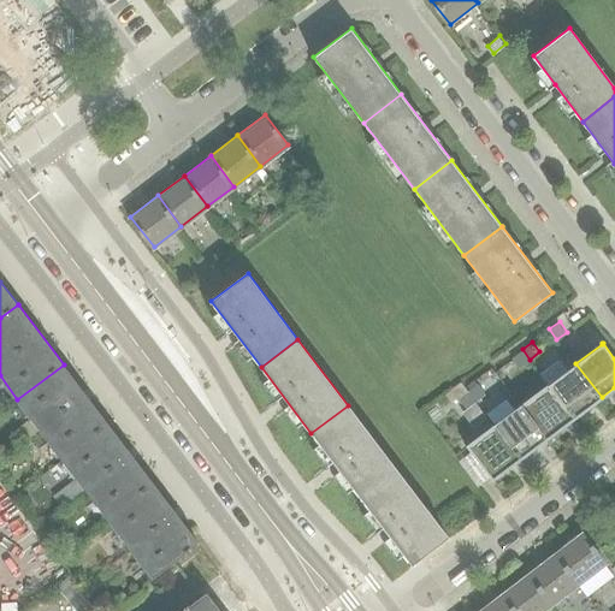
[(522,349),(513,356),(520,367),(530,360),(522,349)]
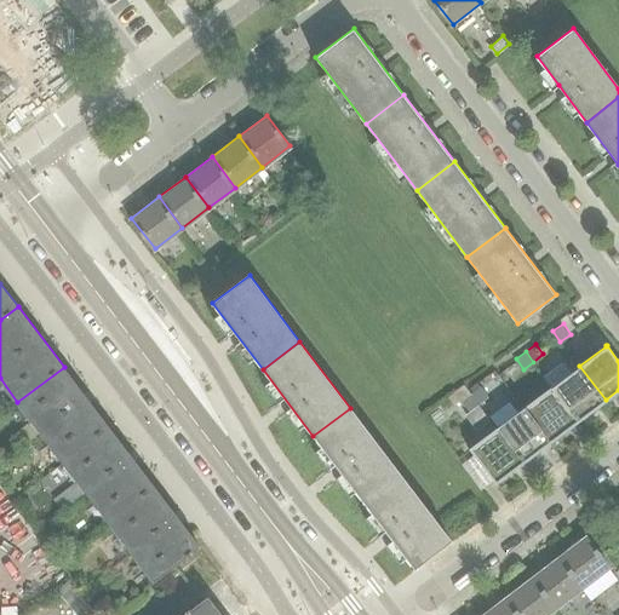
[(552,386),(578,420),(606,400),(579,366),(552,386)]
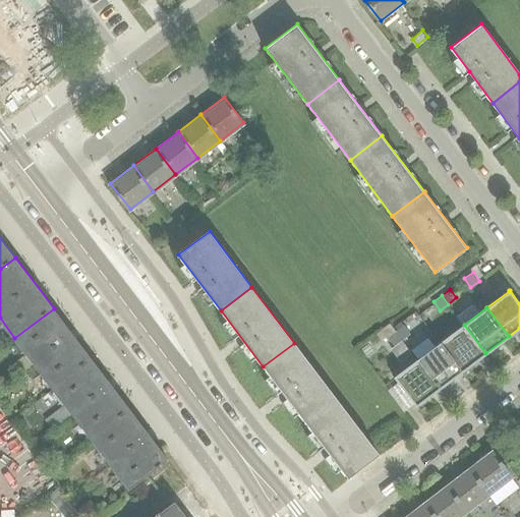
[(92,358),(54,308),(14,338),(53,388),(92,358)]
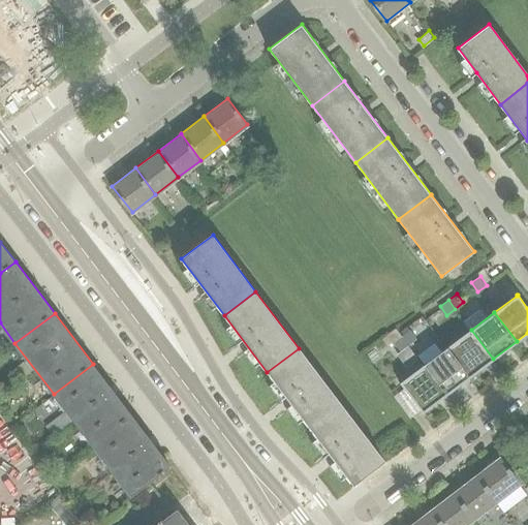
[(409,343),(417,337),(411,328),(402,335),(409,343)]
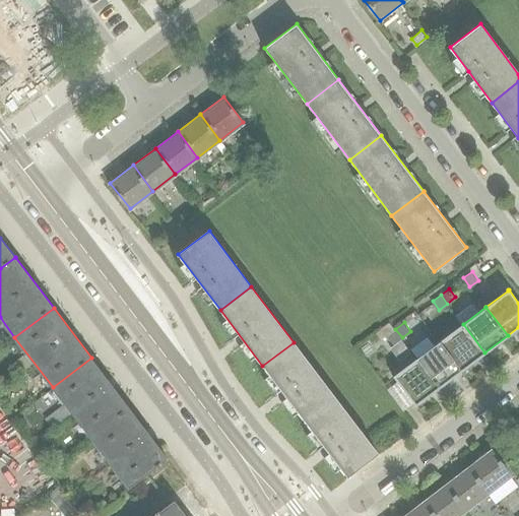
[(440,341),(461,370),(484,352),(463,324),(440,341)]
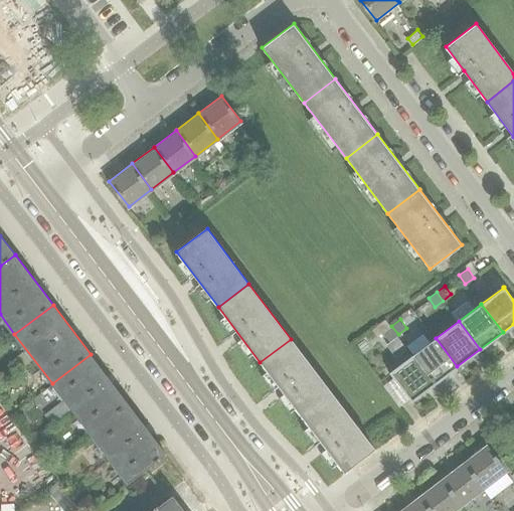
[(391,326),(384,332),(383,332),(390,340),(398,334),(391,326)]
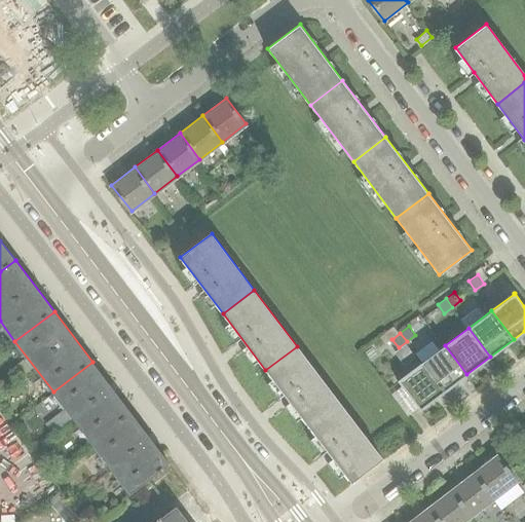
[(422,363),(444,392),(466,374),(445,345),(422,363)]
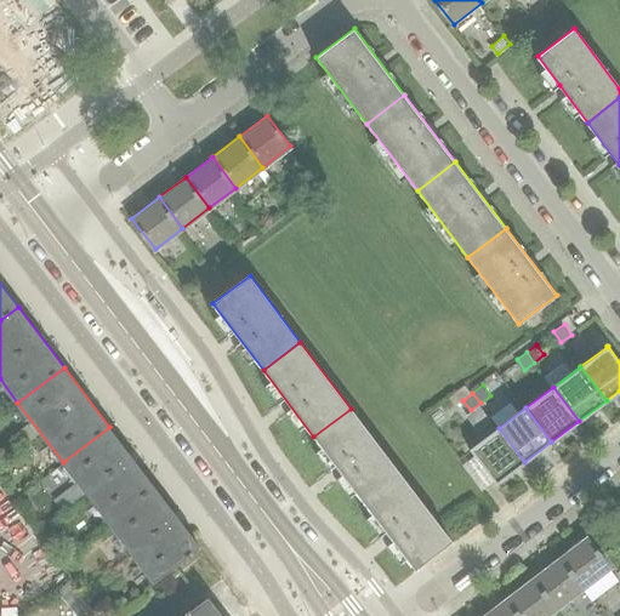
[(364,503),(402,475),(351,409),(313,437),(364,503)]
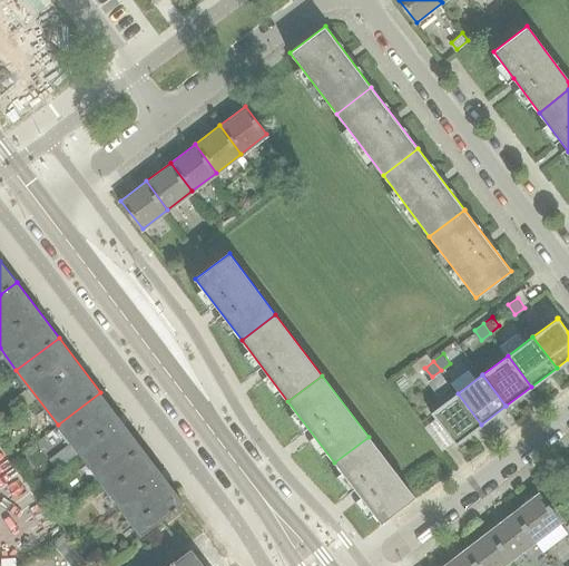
[(58,425),(99,480),(143,447),(100,392),(58,425)]
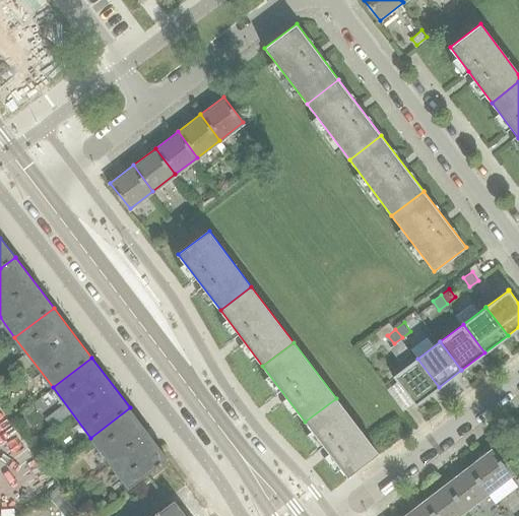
[(395,375),(394,376),(415,404),(439,387),(417,359),(395,375)]
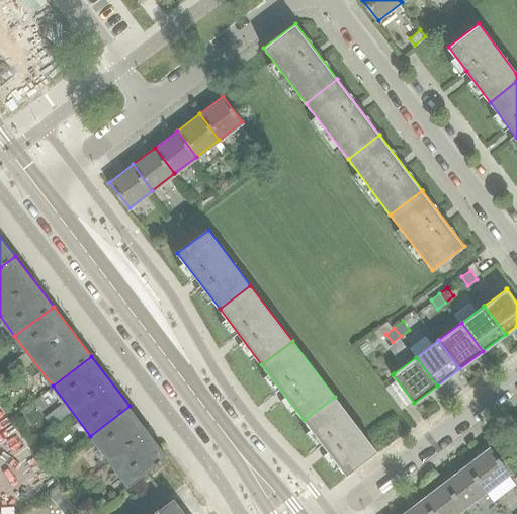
[(376,452),(335,397),(304,420),(346,476),(376,452)]
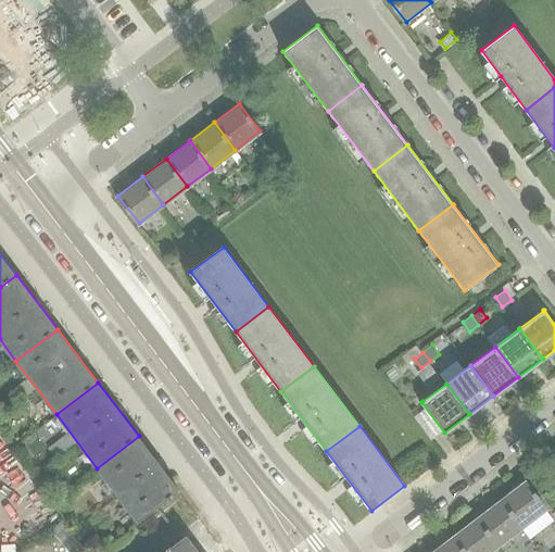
[(180,489),(139,436),(97,468),(138,522),(180,489)]
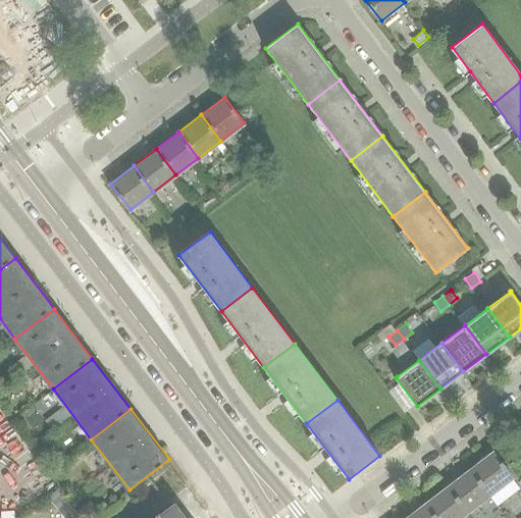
[(493,451),(470,468),(490,495),(514,476),(493,451)]
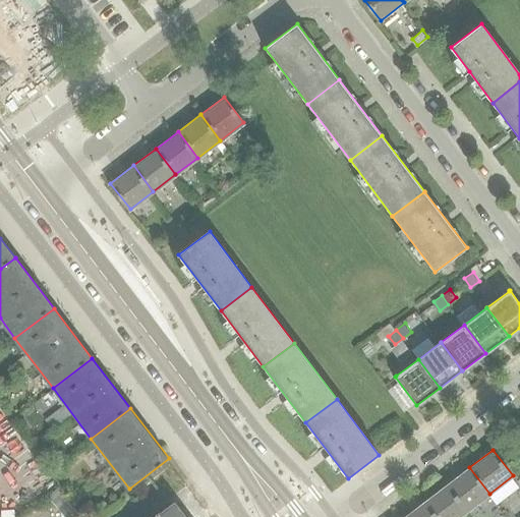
[(467,511),(489,494),(469,467),(447,484),(467,511)]
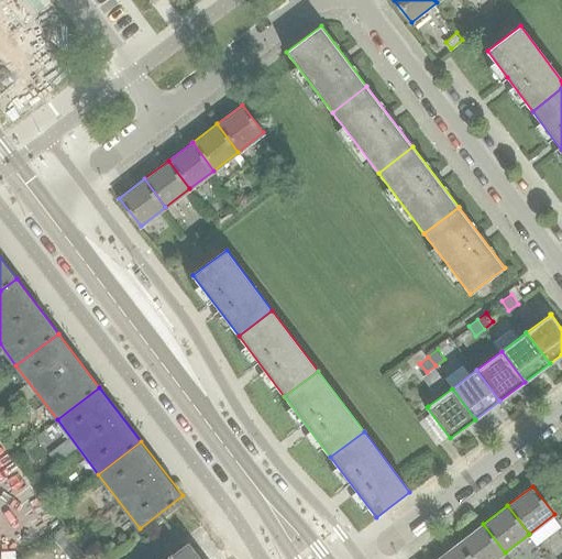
[(471,558),(495,558),(505,552),(483,524),(459,543),(471,558)]
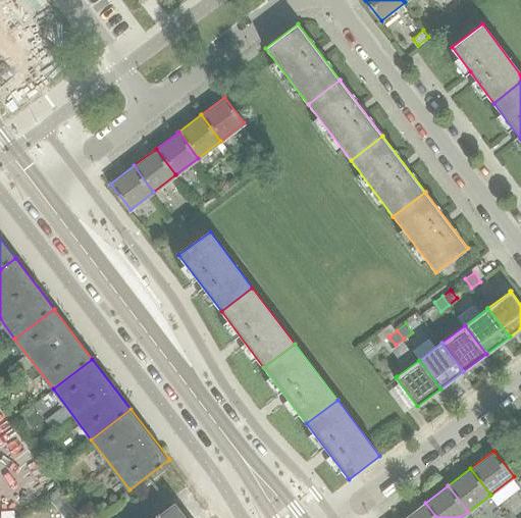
[(58,487),(48,496),(67,517),(76,517),(82,514),(58,487)]
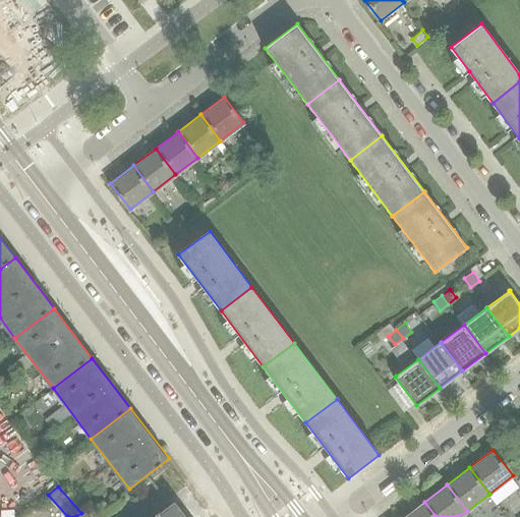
[(91,500),(79,509),(87,516),(98,508),(91,500)]
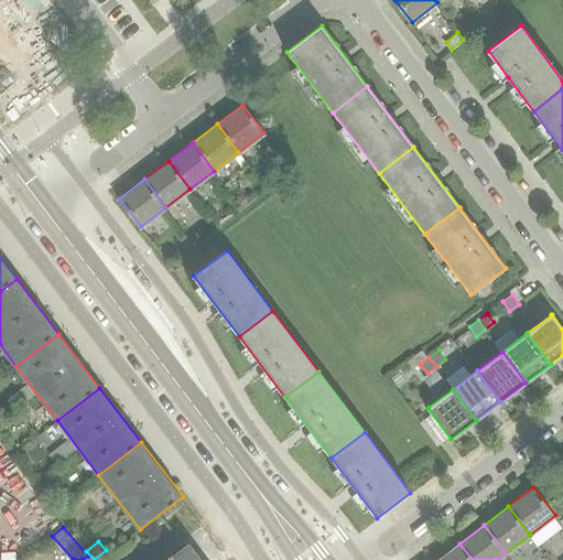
[(209,559),(213,558),(204,547),(197,552),(190,542),(165,559),(209,559)]
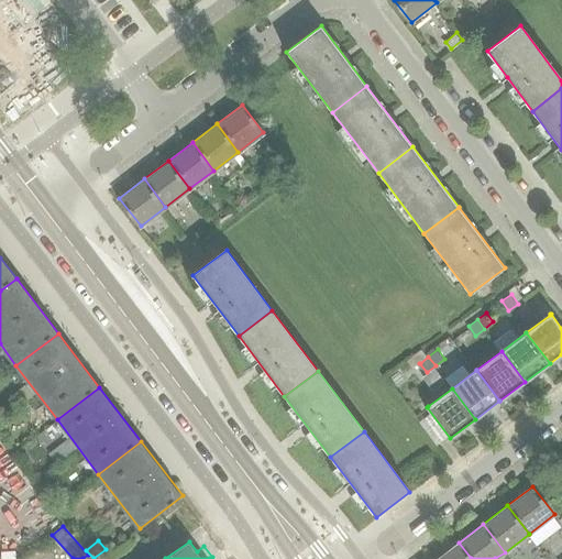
[(471,558),(459,543),(436,558),(471,558)]
